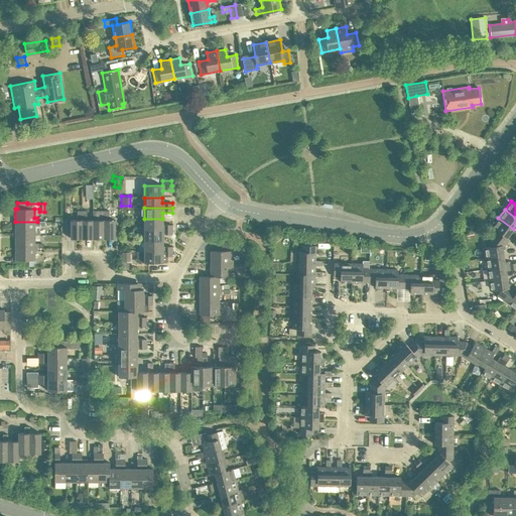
[(82,239),(82,211),(77,211),(77,220),(71,220),(70,218),(66,218),(66,223),(71,223),(71,239),(82,239)]
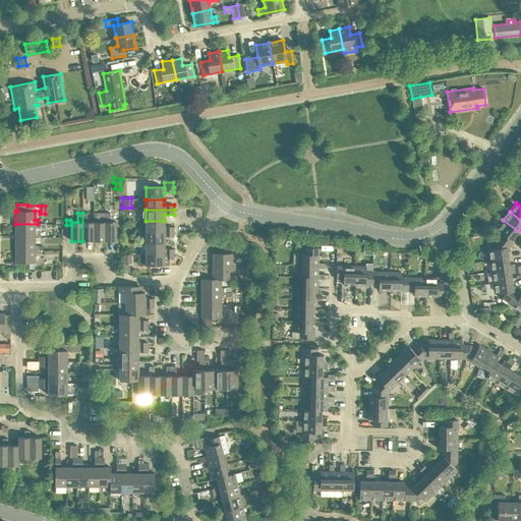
[(82,241),(94,241),(94,222),(88,222),(88,213),(82,213),(82,241)]
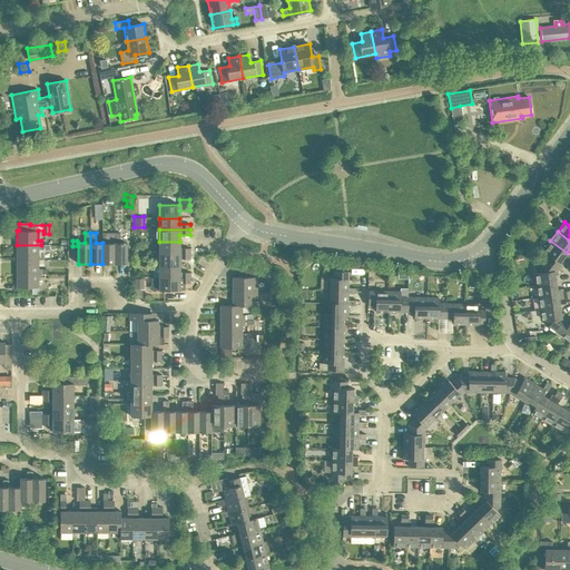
[(115,264),(115,233),(102,233),(102,243),(102,264),(115,264)]
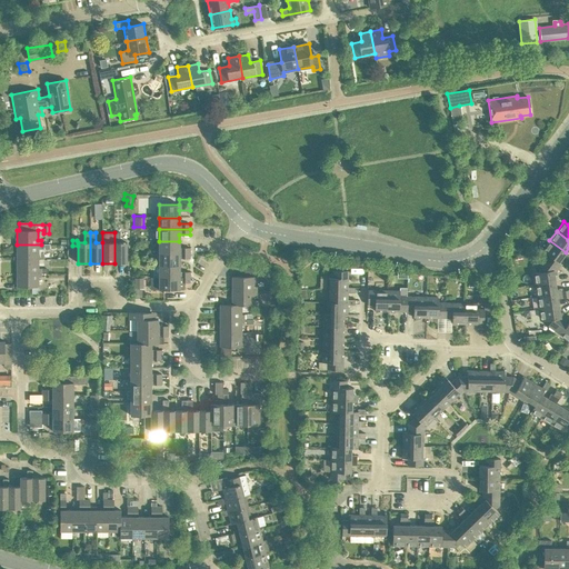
[(115,232),(115,263),(127,263),(127,242),(119,242),(119,232),(115,232)]
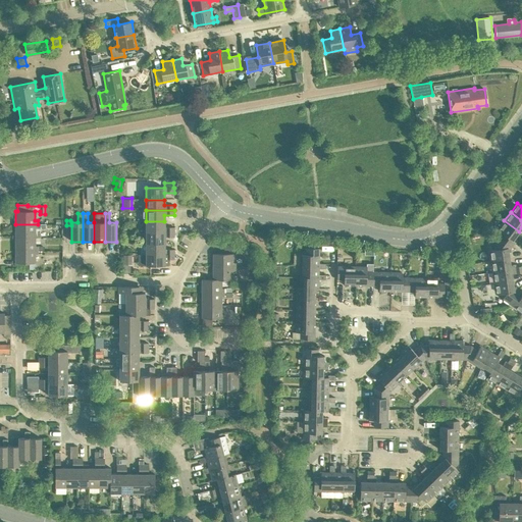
[(475,228),(478,222),(471,219),(468,225),(475,228)]
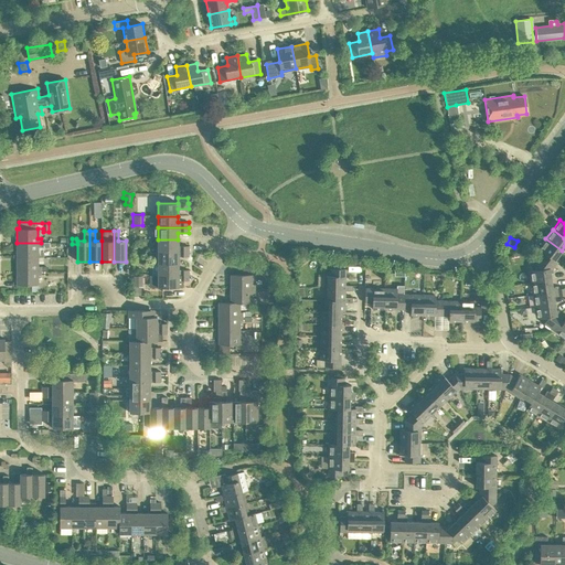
[(543,253),(540,257),(553,268),(557,263),(555,260),(562,251),(545,238),(539,248),(543,253)]
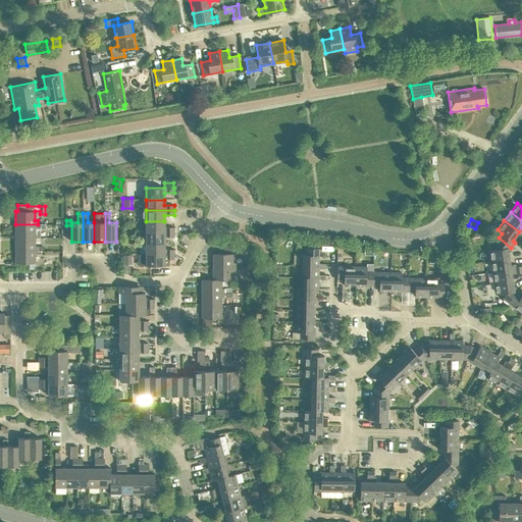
[(146,221),(146,232),(174,232),(174,227),(164,227),(164,221),(146,221)]
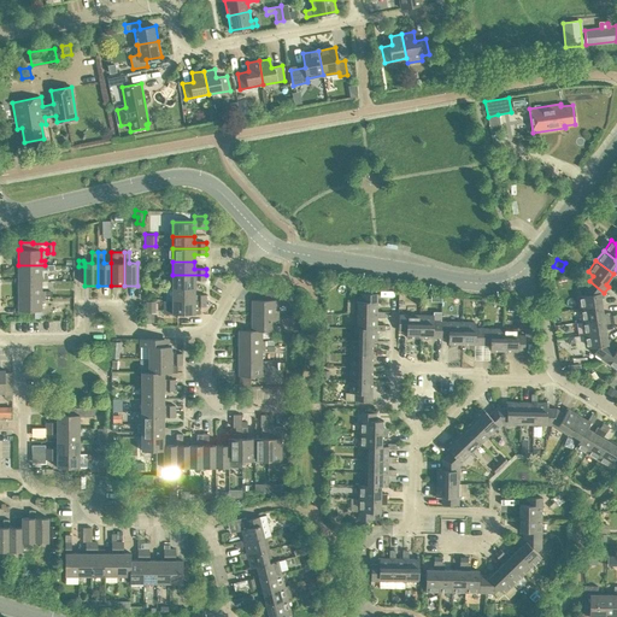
[(18,265),(18,281),(41,281),(41,270),(45,270),(45,265),(18,265)]
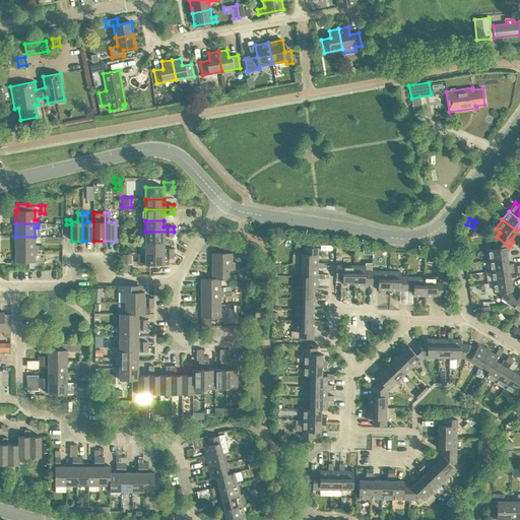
[(145,232),(145,243),(164,243),(164,237),(174,237),(174,232),(145,232)]
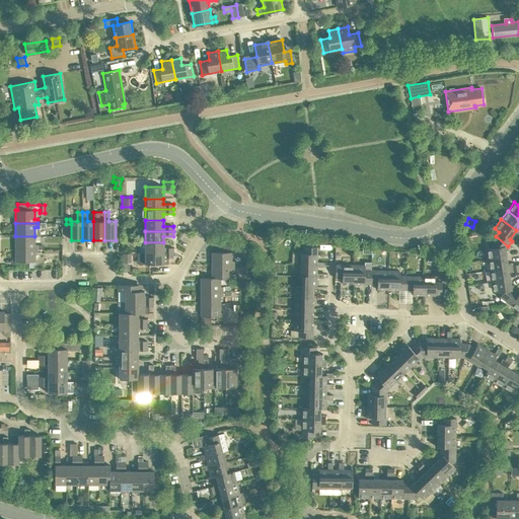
[(15,236),(15,248),(38,248),(38,244),(34,244),(34,236),(15,236)]
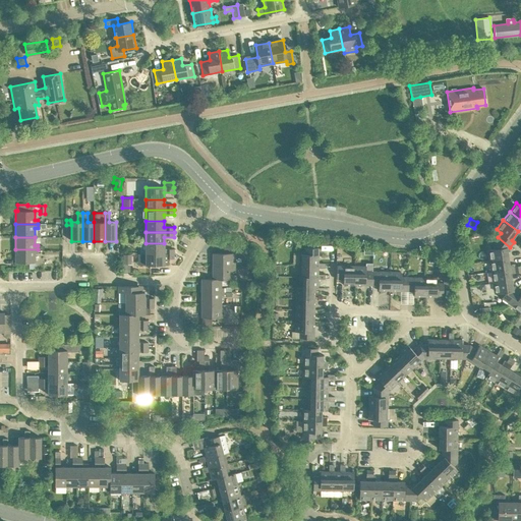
[(487,249),(489,261),(508,258),(507,248),(509,248),(510,247),(498,237),(493,244),(494,249),(487,249)]
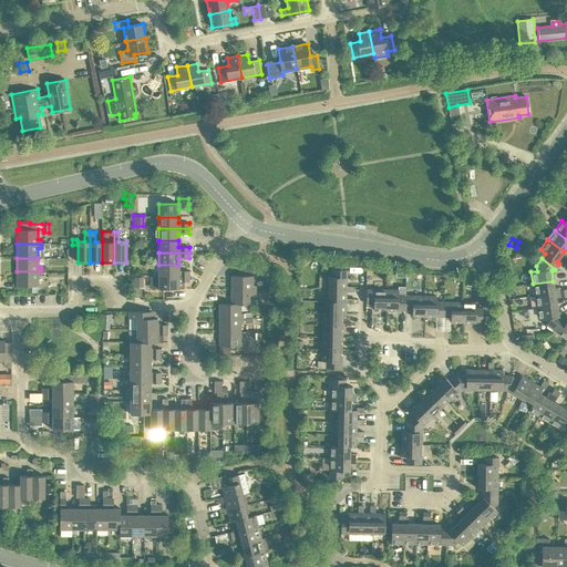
[(158,265),(158,276),(189,276),(189,271),(178,271),(178,265),(158,265)]
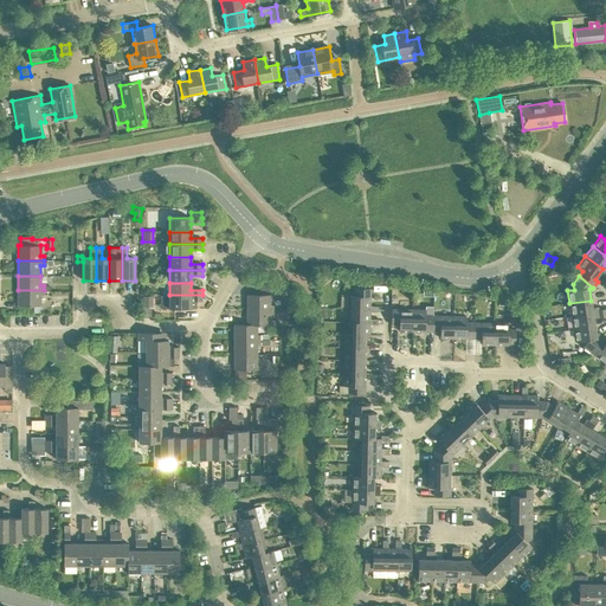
[(348,296),(348,309),(369,309),(369,307),(371,289),(354,288),(354,296),(348,296)]
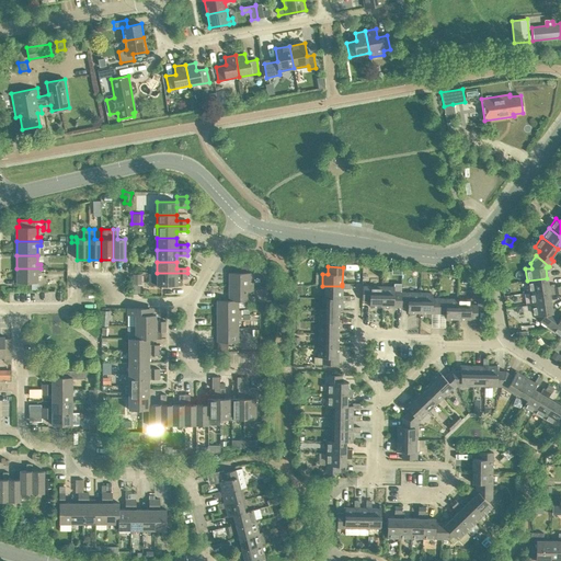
[(41,268),(16,268),(16,283),(33,283),(33,288),(37,288),(37,273),(41,273),(41,268)]
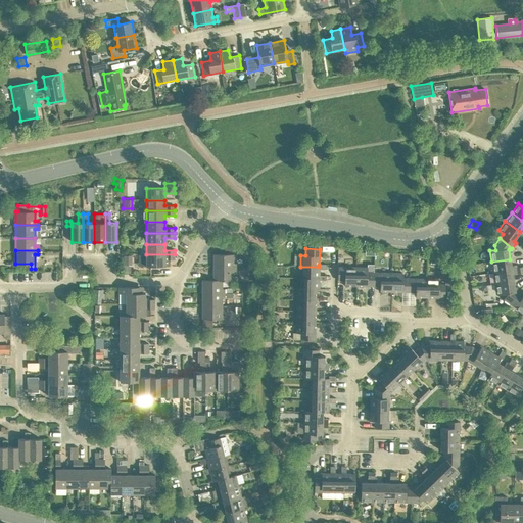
[(175,254),(146,254),(146,266),(170,266),(170,259),(175,259),(175,254)]
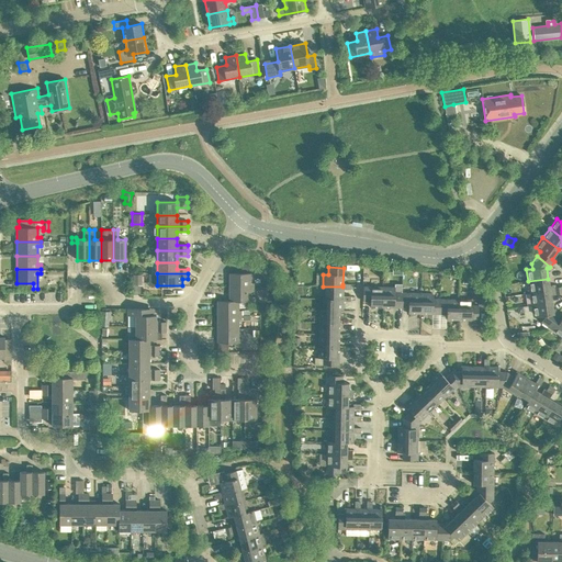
[(229,273),(229,287),(254,287),(254,283),(250,283),(250,273),(229,273)]
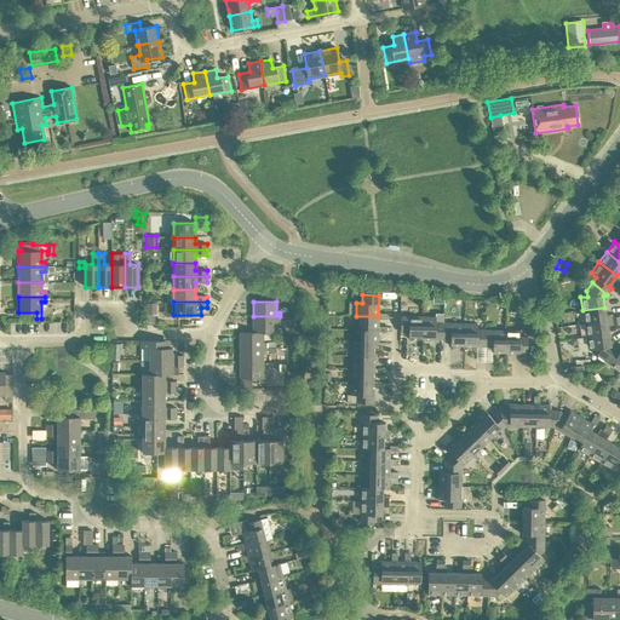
[(583,310),(585,323),(607,320),(607,323),(613,322),(613,317),(612,315),(606,315),(604,308),(583,310)]
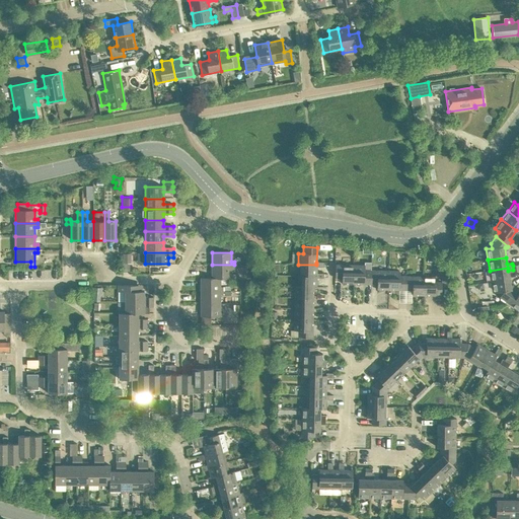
[(298,265),(298,276),(316,276),(316,273),(316,267),(323,267),(323,263),(316,263),(316,265),(298,265)]
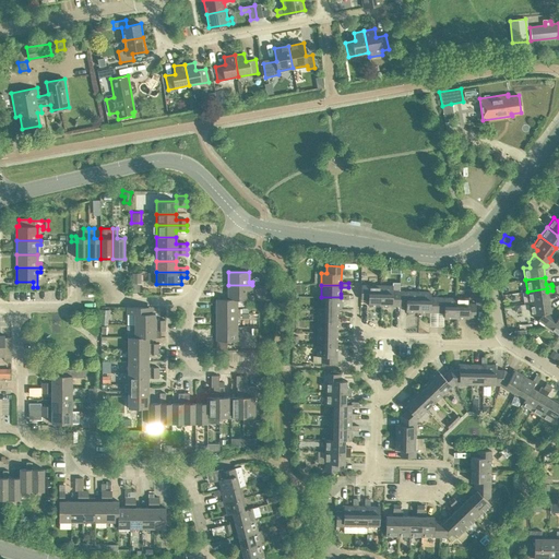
[(228,285),(228,299),(237,299),(237,300),(249,300),(249,290),(252,290),(252,285),(228,285)]
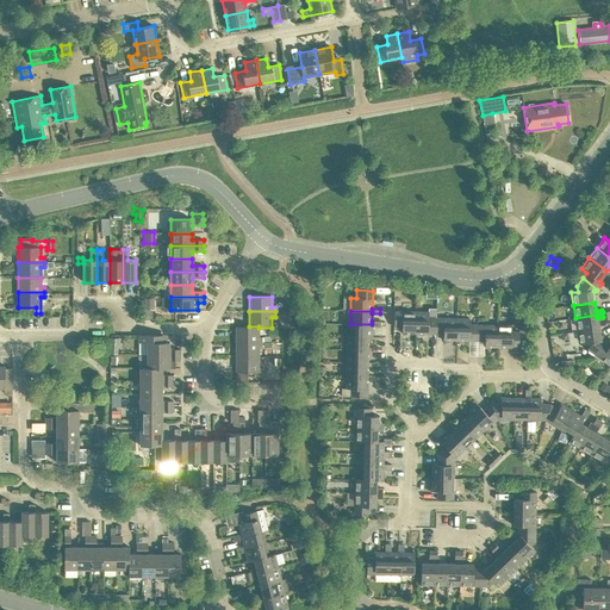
[(402,334),(415,334),(416,311),(394,311),(393,328),(402,328),(402,334)]
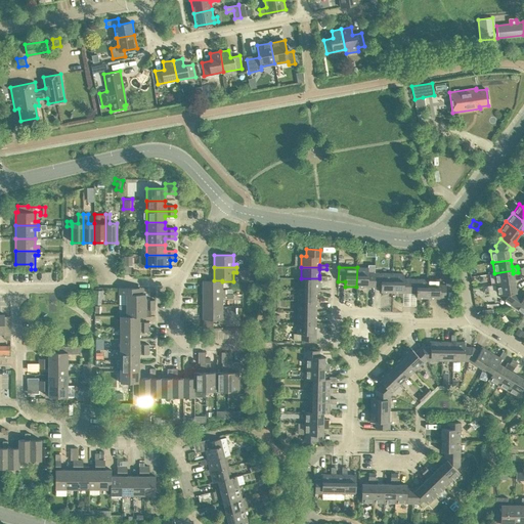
[(356,287),(374,287),(375,273),(367,273),(368,268),(357,267),(356,287)]
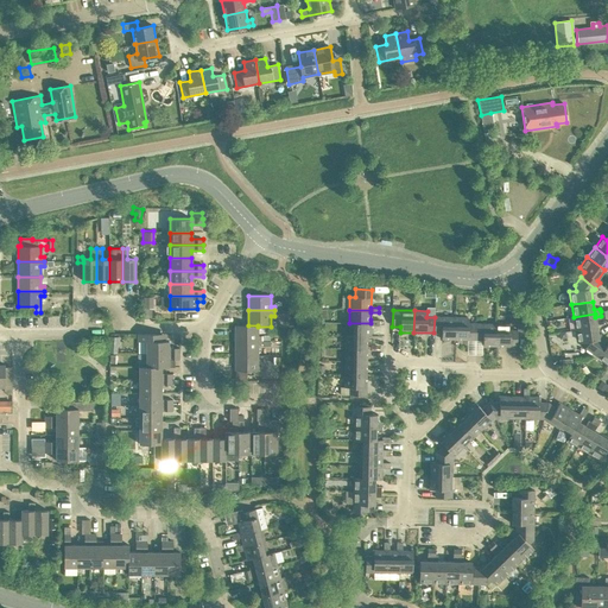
[(574,317),(575,330),(597,327),(595,317),(595,314),(574,317)]
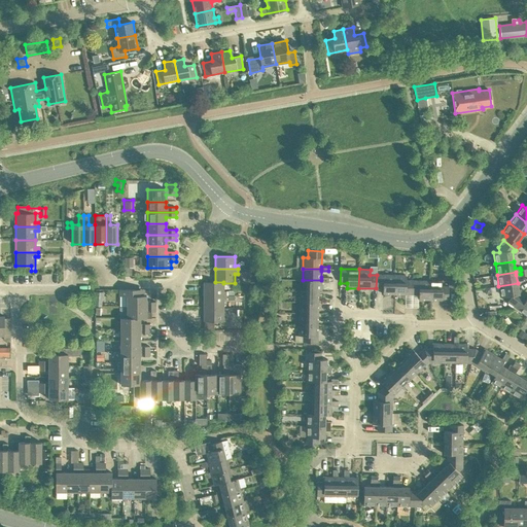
[(383,293),(394,294),(394,275),(377,275),(376,288),(383,288),(383,293)]
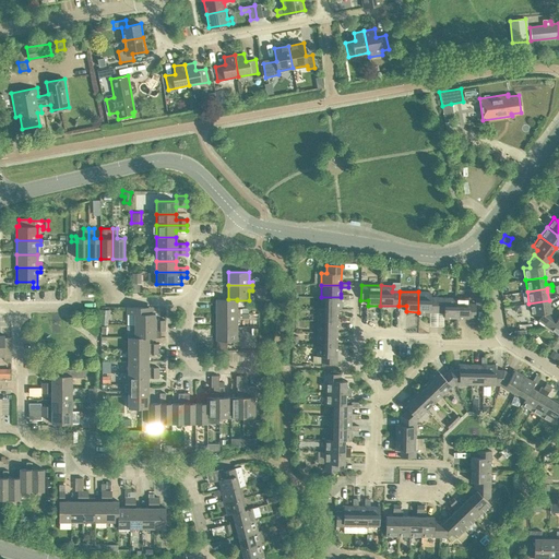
[(418,312),(437,312),(438,297),(430,297),(430,292),(418,292),(418,312)]
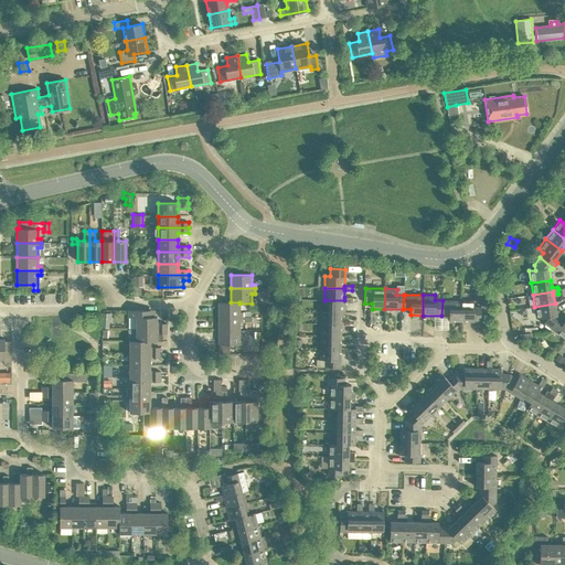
[(324,300),(323,311),(323,312),(341,312),(344,312),(344,302),(352,302),(352,298),(344,297),(344,300),(324,300)]
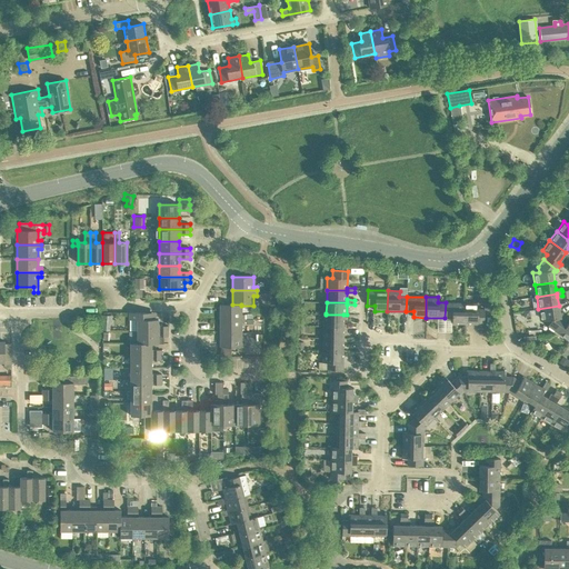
[(451,323),(463,323),(465,303),(446,302),(445,318),(451,318),(451,323)]
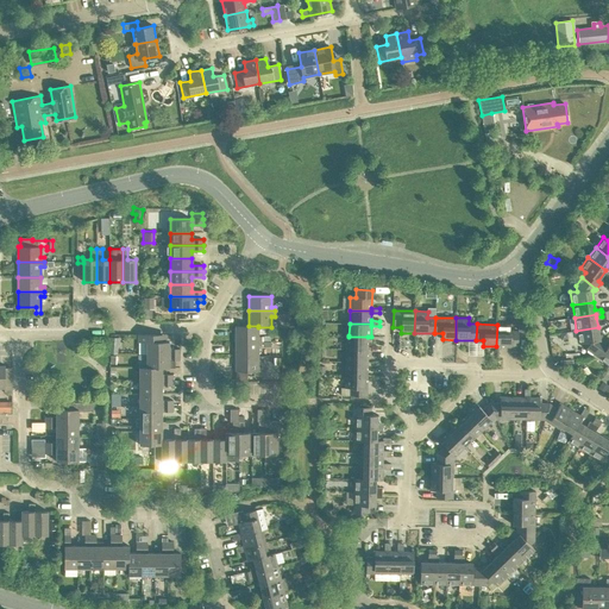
[(497,325),(496,346),(518,347),(518,331),(510,331),(510,325),(497,325)]
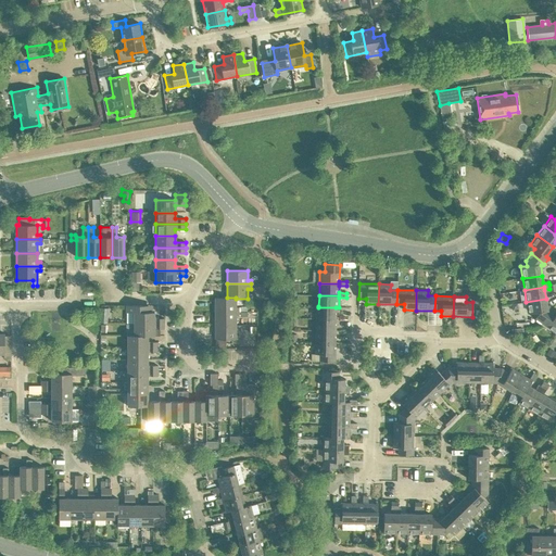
[(215,298),(215,312),(247,312),(247,307),(240,307),(236,307),(236,299),(236,298),(227,298),(215,298)]
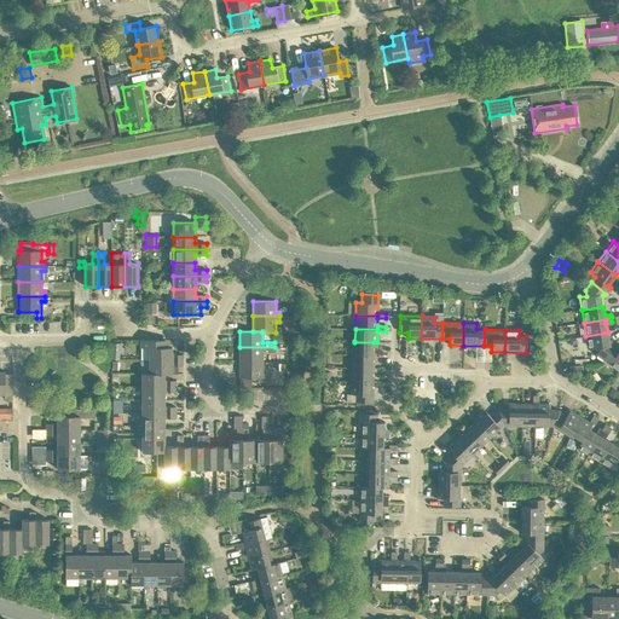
[(595,354),(603,359),(614,345),(612,343),(609,343),(608,333),(585,336),(588,350),(595,348),(595,354)]
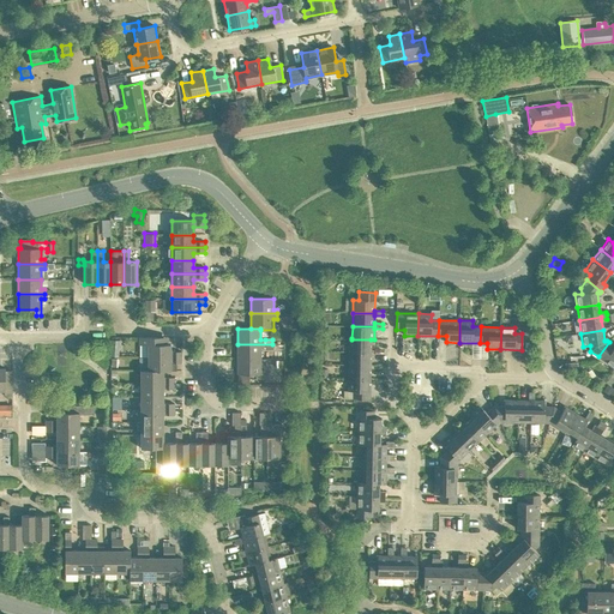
[(148,345),(148,357),(181,357),(181,351),(170,351),(170,344),(168,344),(168,337),(139,337),(139,345),(148,345)]
